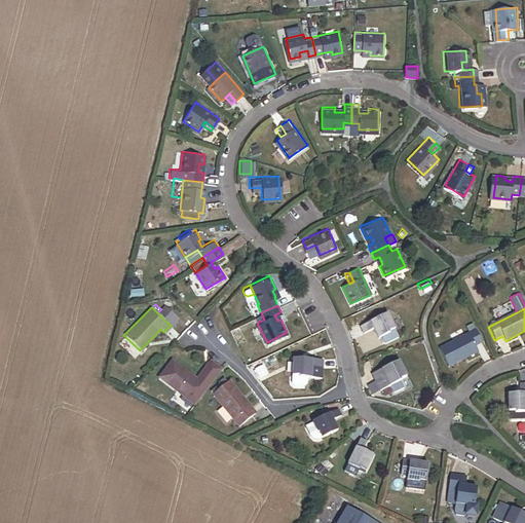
[(264,320),(261,312),(254,315),(257,323),(264,320)]
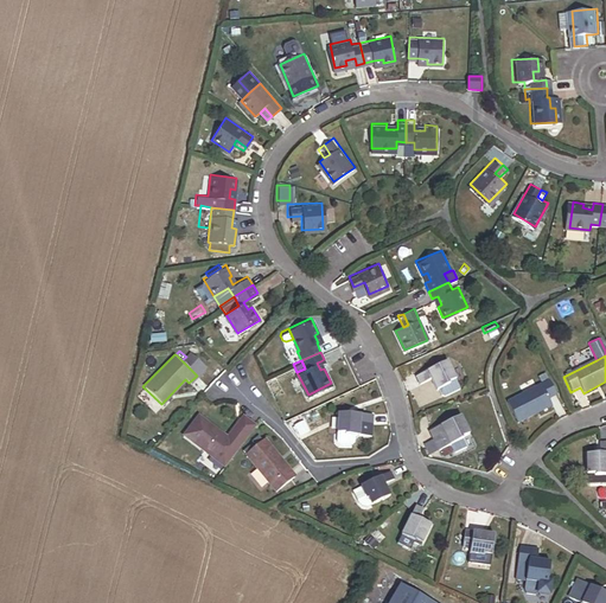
[(442,360),(413,374),(416,383),(427,378),(434,390),(446,384),(446,383),(452,379),(442,360)]
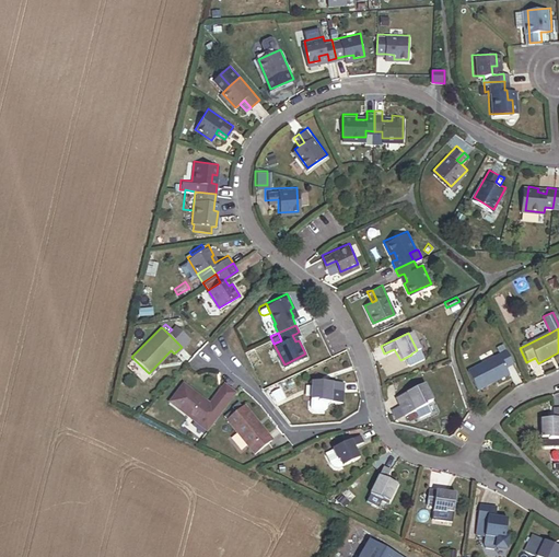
[(507,349),(466,368),(476,387),(509,372),(505,367),(513,363),(507,349)]
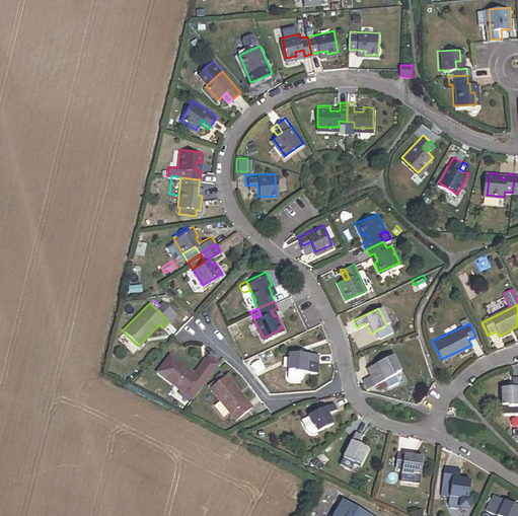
[(319,354),(290,351),(288,367),(295,368),(294,370),(303,371),(306,371),(307,360),(318,362),(319,354)]
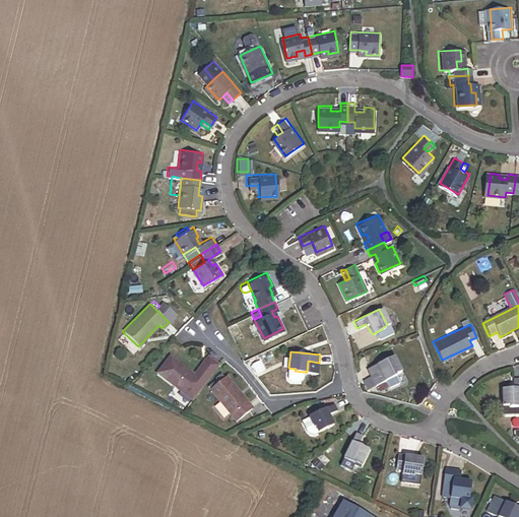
[(176,358),(171,353),(164,362),(169,366),(176,358)]
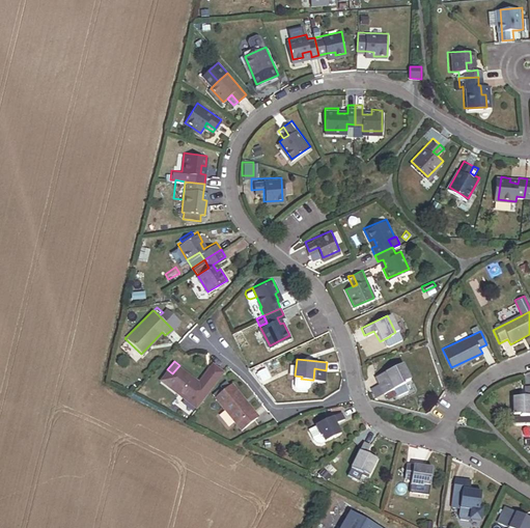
[(402,361),(398,363),(401,370),(403,369),(407,367),(407,366),(407,365),(406,362),(405,361),(403,361),(402,361)]
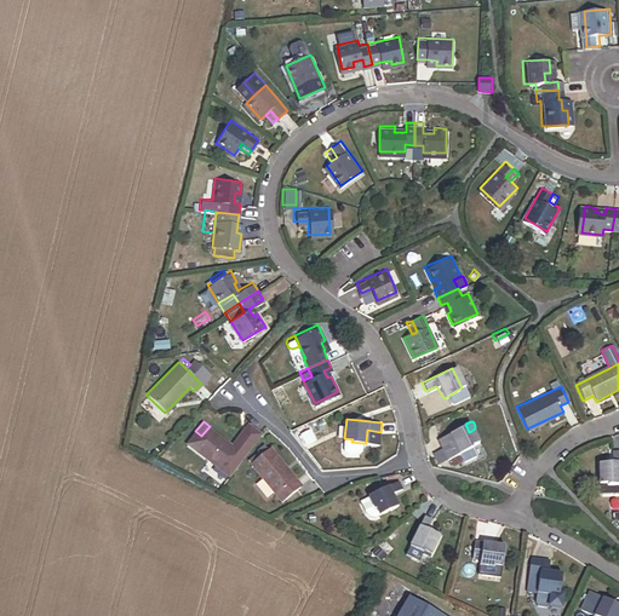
[(465,424),(436,438),(440,445),(452,441),(457,453),(465,448),(476,443),(471,431),(469,432),(465,424)]
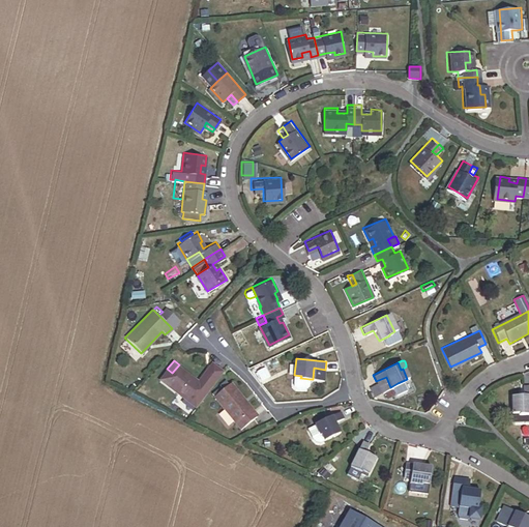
[(172,373),(167,369),(159,378),(194,408),(212,386),(204,378),(200,382),(198,381),(179,364),(172,373)]
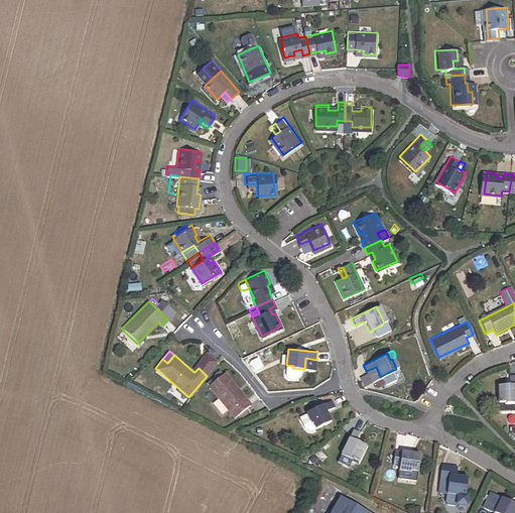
[(293,366),(286,365),(285,373),(287,376),(298,378),(300,375),(301,369),(292,368),(293,366)]
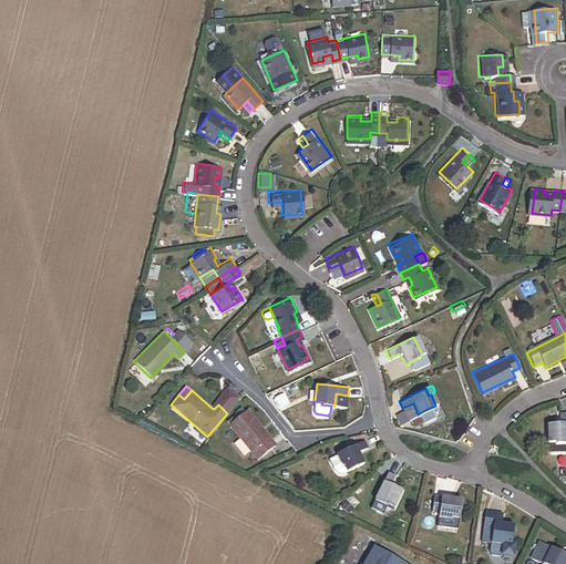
[(418,414),(413,403),(402,408),(402,410),(407,419),(418,414)]
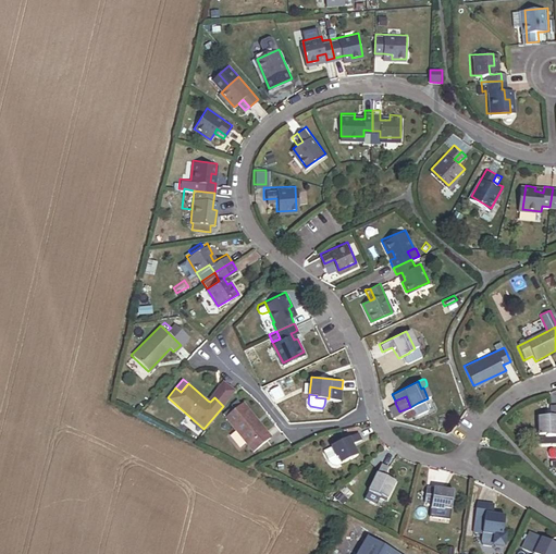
[(242,401),(223,416),(252,451),(270,436),(256,419),(257,419),(242,401)]
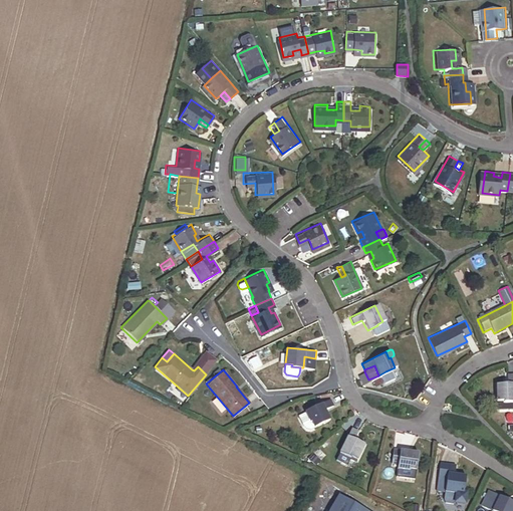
[(368,379),(364,371),(357,374),(361,382),(368,379)]
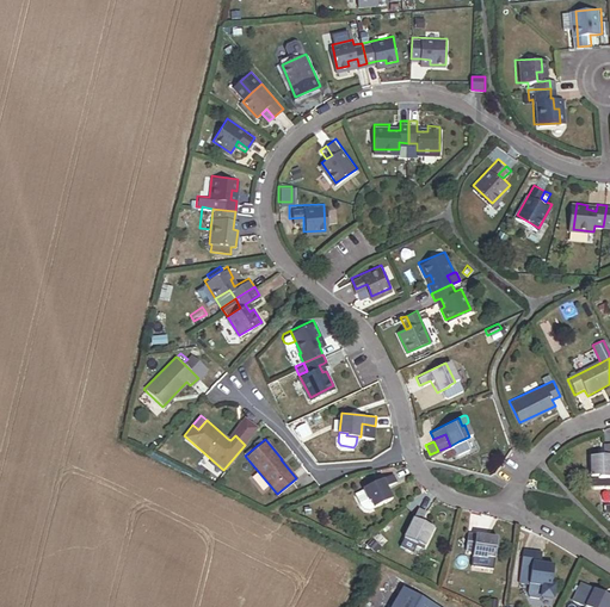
[(458,441),(450,446),(454,454),(463,450),(458,441)]
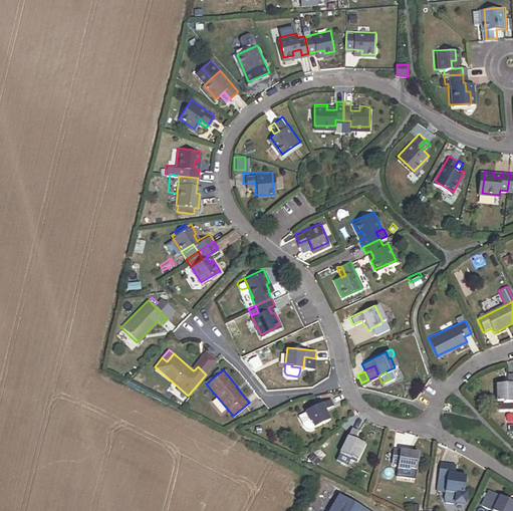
[(512,406),(512,400),(511,373),(504,374),(504,384),(493,385),(494,401),(495,406),(498,409),(511,408),(512,406)]
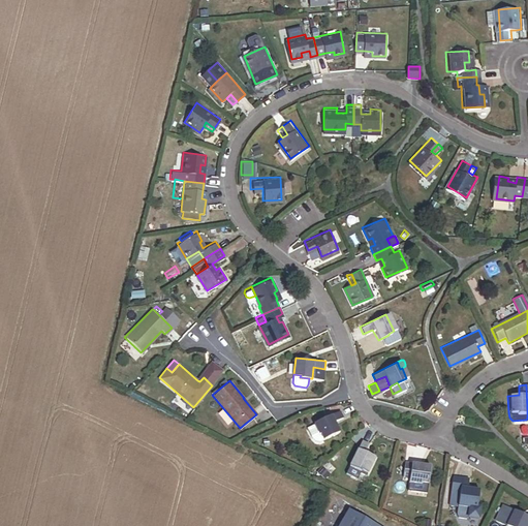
[(257,413),(244,398),(243,398),(256,414),(257,413)]
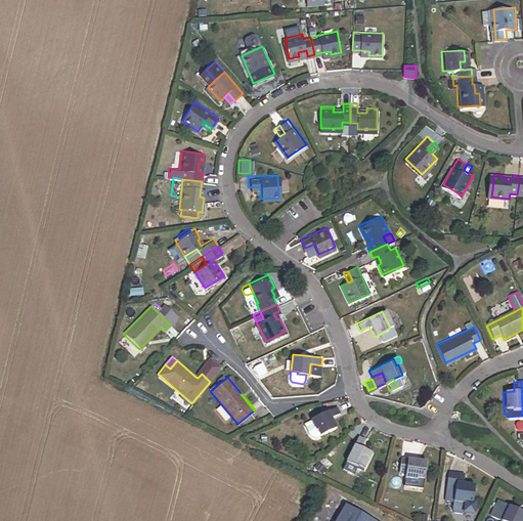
[(339,405),(311,418),(312,420),(317,430),(319,429),(321,435),(338,427),(332,417),(342,413),(339,405)]
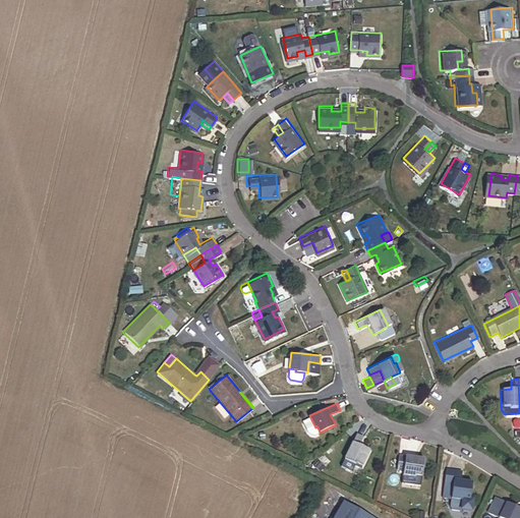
[(315,427),(310,417),(303,420),(307,430),(310,434),(315,435),(320,433),(318,426),(315,427)]
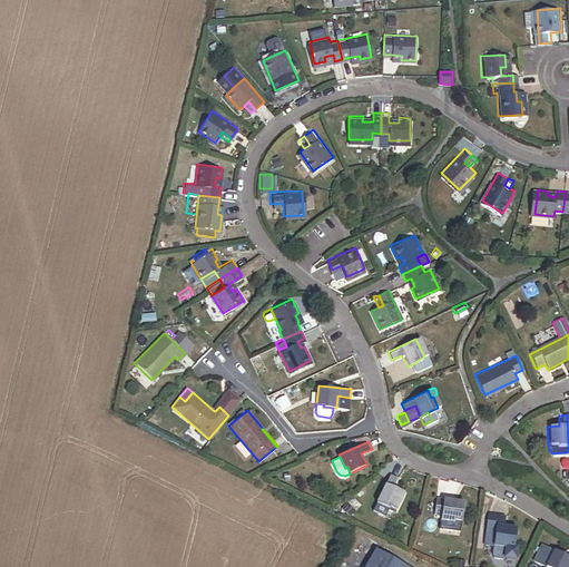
[(386,471),(374,499),(388,506),(388,504),(394,507),(402,490),(391,485),(395,476),(386,471)]
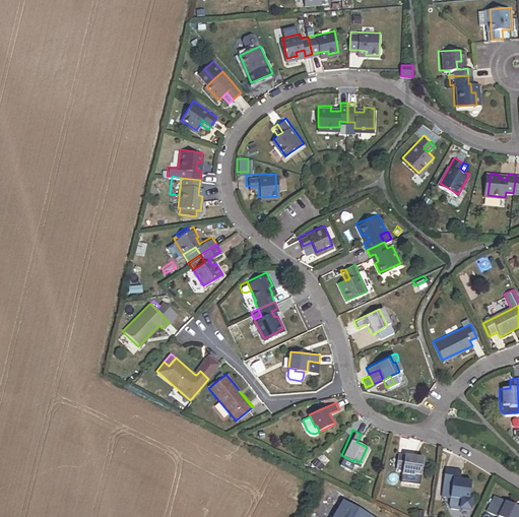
[(420,456),(394,453),(393,467),(400,468),(400,473),(413,475),(413,473),(418,473),(420,456)]
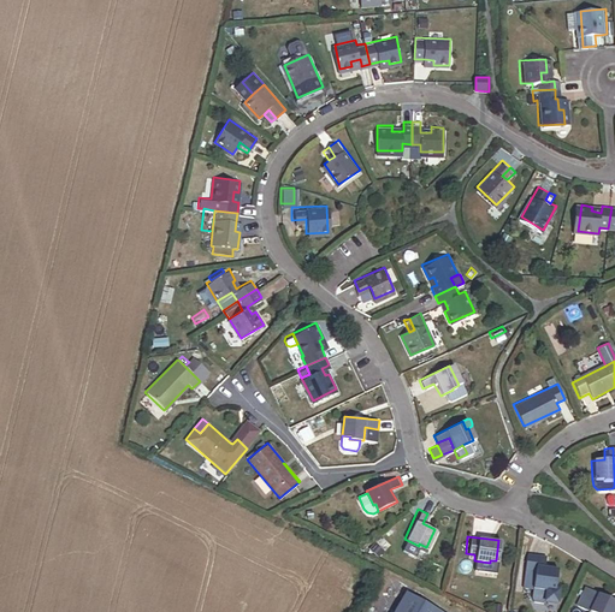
[(419,546),(404,539),(401,547),(414,554),(419,546)]
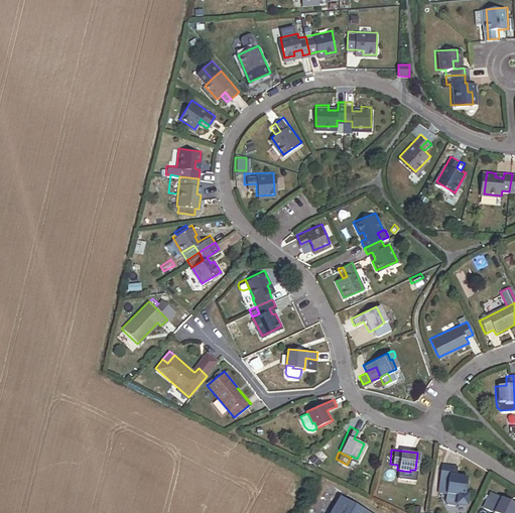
[(466,492),(468,476),(457,474),(458,465),(440,463),(436,490),(444,492),(443,499),(446,502),(455,504),(458,501),(465,502),(474,503),(476,493),(466,492)]
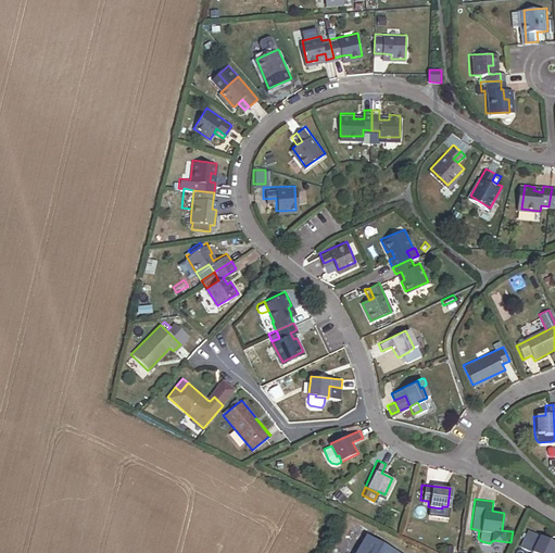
[(405,552),(366,530),(353,552),(405,552)]
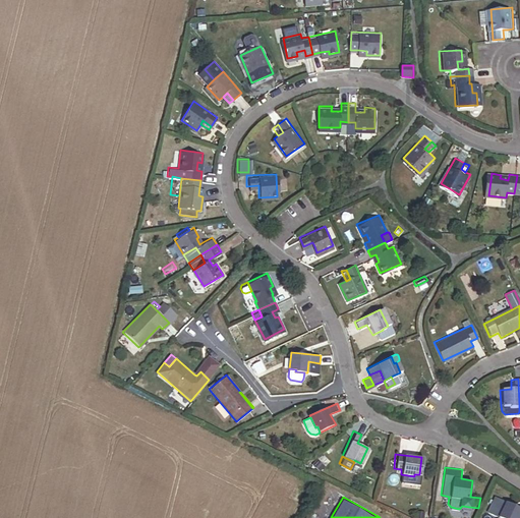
[(519,517),(519,508),(504,501),(497,516),(500,517),(519,517)]
